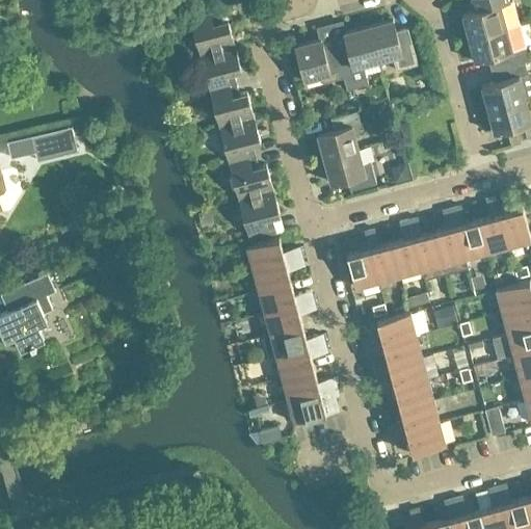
[(461,16),(468,38),(519,25),(512,2),(508,3),(507,0),(471,0),(474,12),(461,16)]
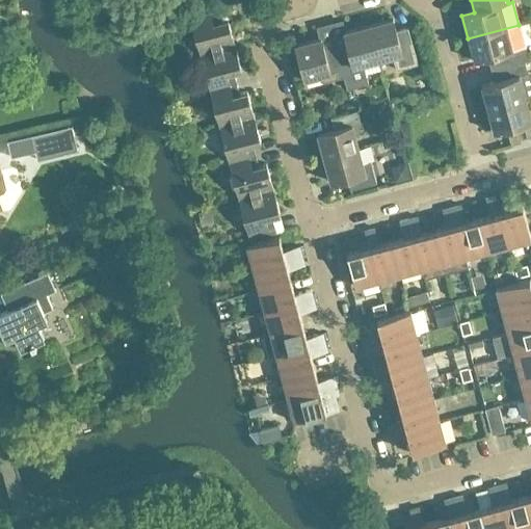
[(234,46),(227,21),(219,23),(216,11),(189,19),(200,55),(234,46)]
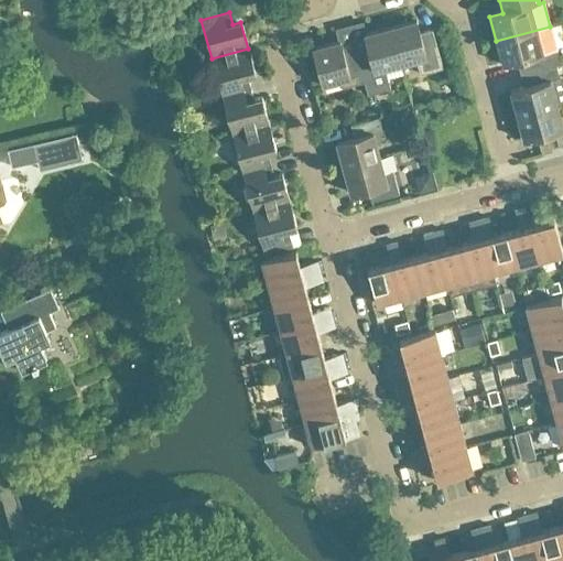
[(442,71),(432,32),(419,35),(415,22),(390,29),(399,65),(415,61),(419,76),(442,71)]
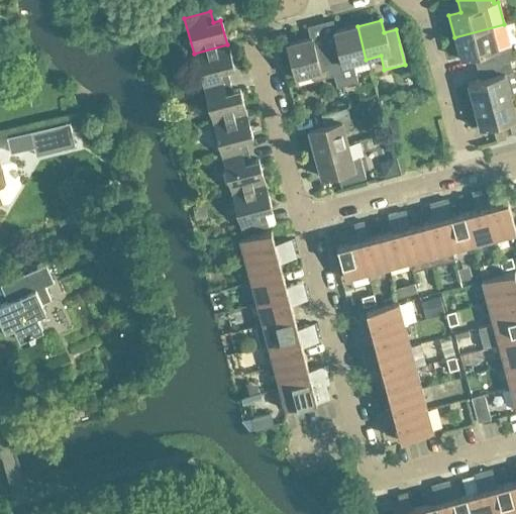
[(504,24),(454,37),(460,61),(473,58),(477,70),(509,62),(509,61),(512,60),(509,47),(510,47),(504,24)]
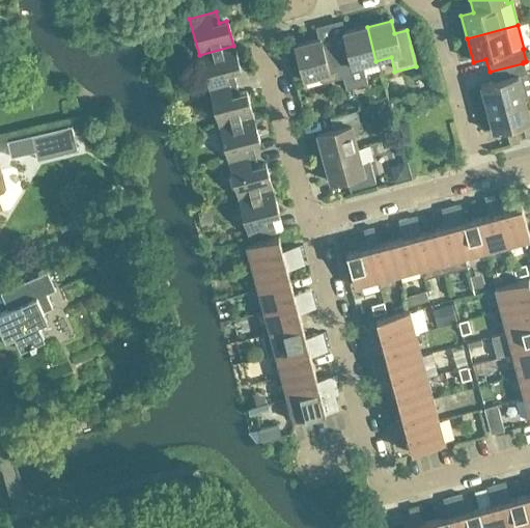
[(366,86),(361,65),(375,61),(367,27),(342,34),(346,48),(335,51),(342,79),(345,91),(366,86)]
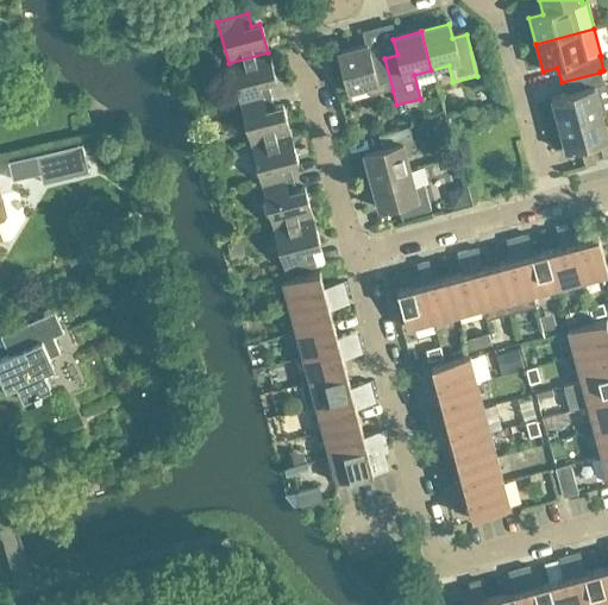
[(393,90),(384,58),(383,54),(369,57),(367,46),(338,54),(349,93),(365,88),(368,98),(393,90)]
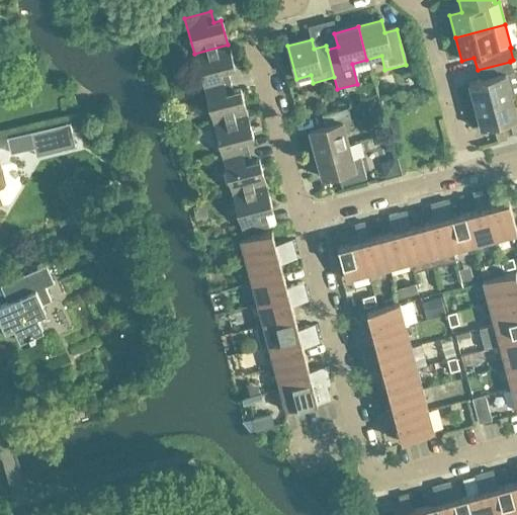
[(234,70),(228,45),(194,54),(203,89),(230,82),(227,72),(234,70)]
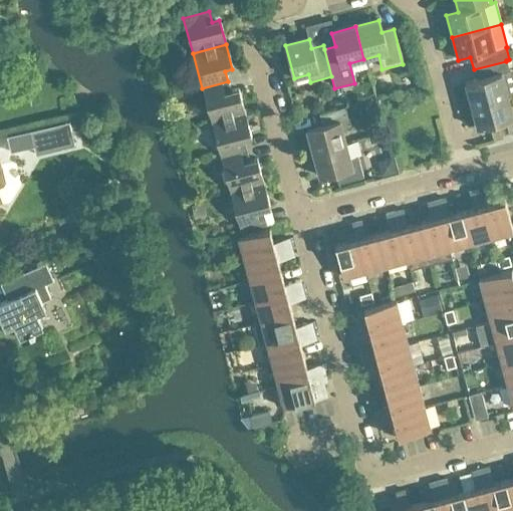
[(512,95),(512,72),(512,71),(509,72),(506,61),(474,69),(477,81),(465,84),(471,107),(507,97),(512,95)]
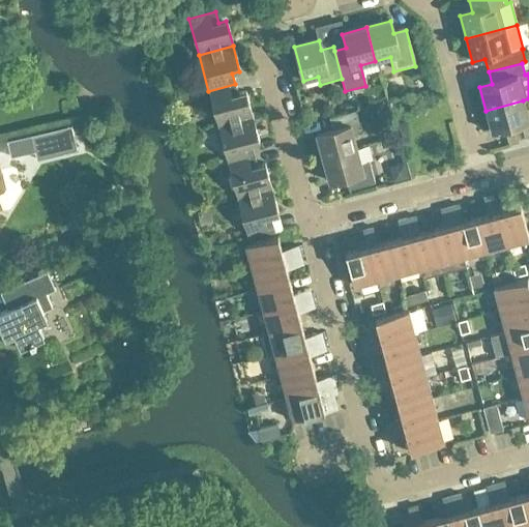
[(252,118),(245,93),(237,95),(235,84),(208,91),(217,127),(252,118)]
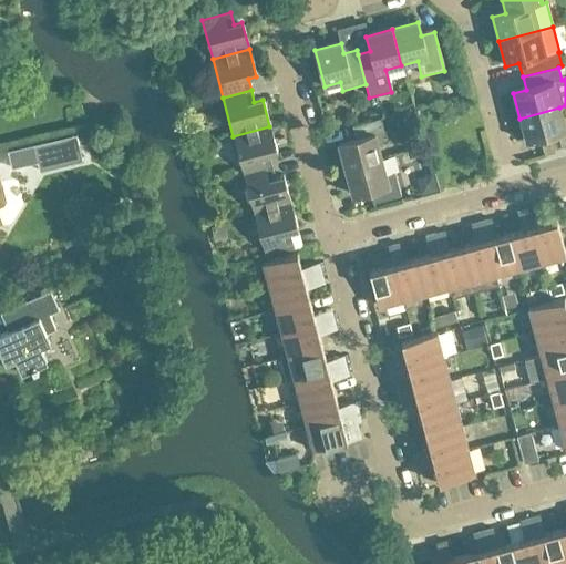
[(565,118),(565,119),(563,119),(559,108),(520,119),(526,143),(539,140),(543,153),(565,146),(565,118)]
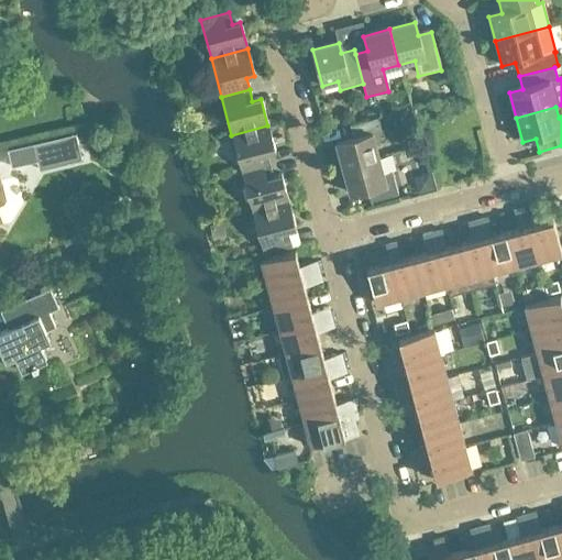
[(378,160),(374,144),(383,142),(377,119),(349,127),(352,139),(335,143),(342,169),(378,160)]
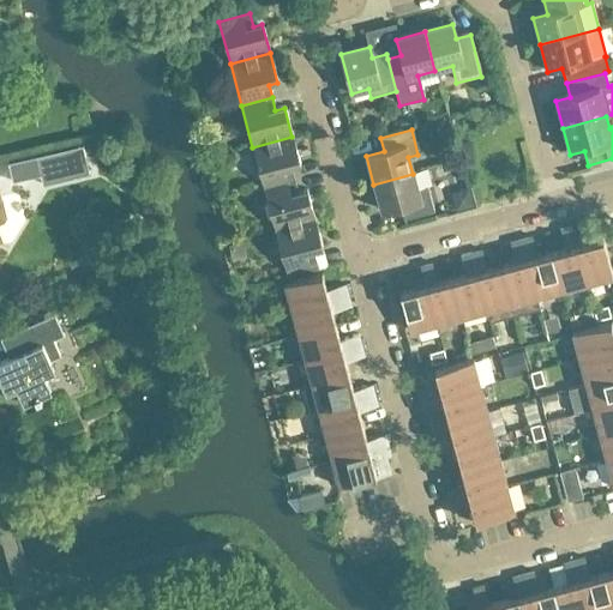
[(300,165),(292,137),(252,148),(260,179),(264,189),(294,181),(290,168),(300,165)]
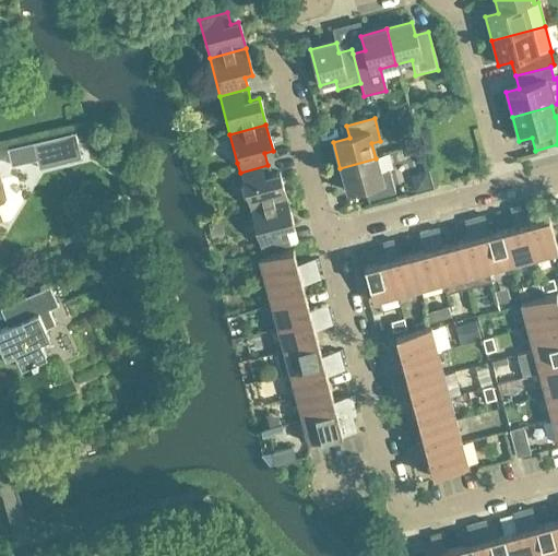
[(80,128),(63,143),(80,160),(96,144),(80,128)]
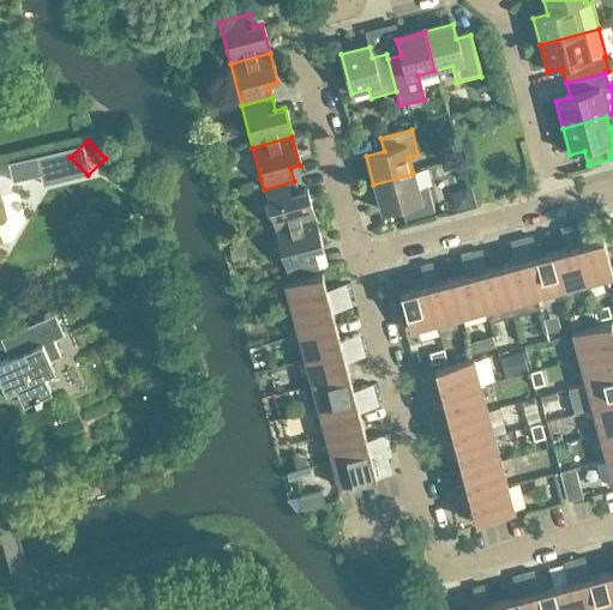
[(35,158),(7,165),(11,183),(40,177),(35,158)]
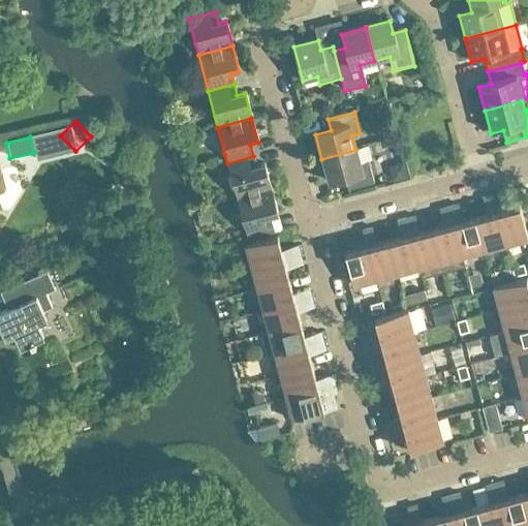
[(373,184),(368,162),(360,164),(355,150),(321,159),(329,183),(344,179),(347,191),(373,184)]
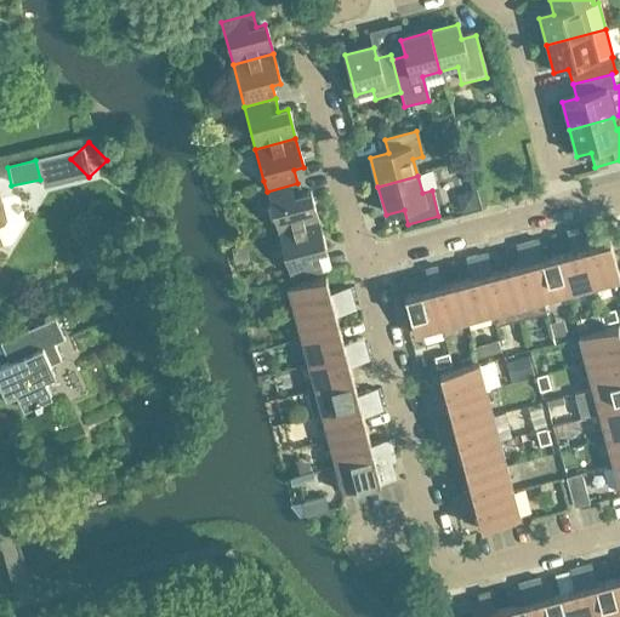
[(263,181),(252,184),(255,194),(267,192),(263,181)]
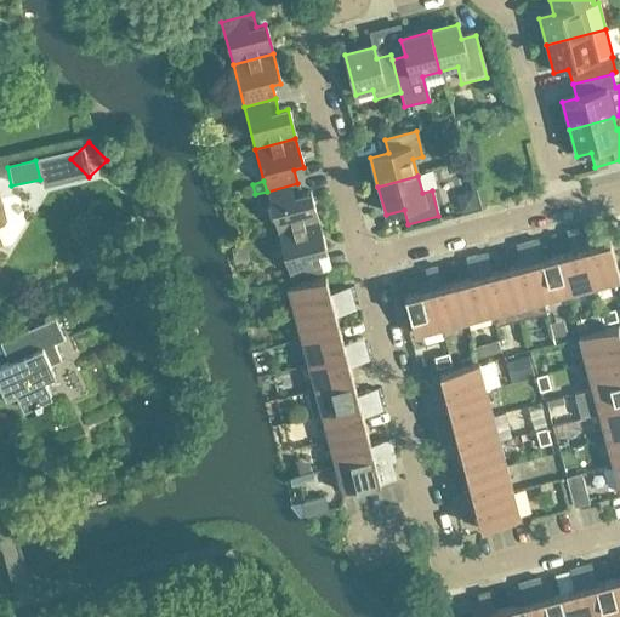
[(318,223),(310,194),(301,196),(297,183),(267,192),(278,234),(318,223)]
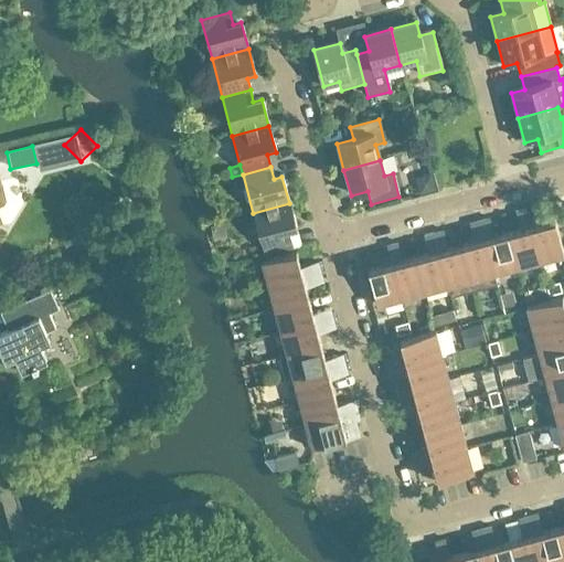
[(432,175),(414,180),(418,198),(437,193),(432,175)]
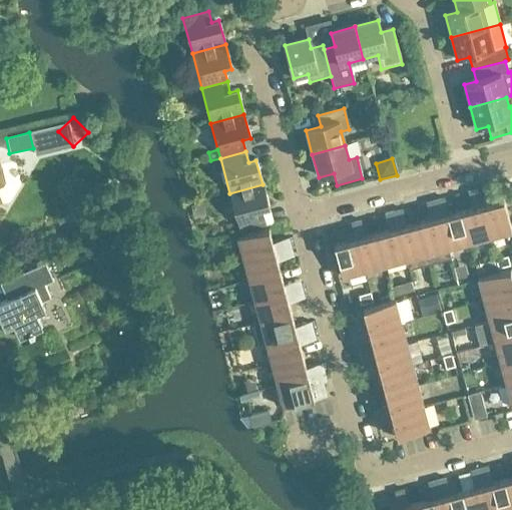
[(269,208),(263,184),(229,193),(238,228),(265,221),(262,210),(269,208)]
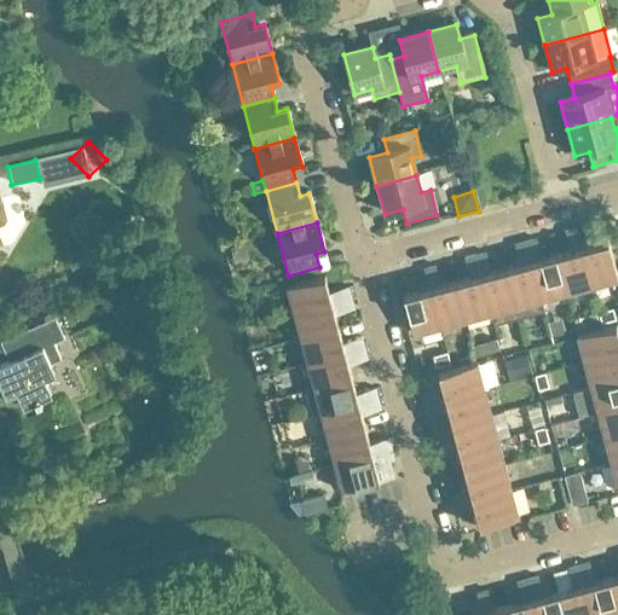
[(578,242),(576,230),(565,233),(570,253),(555,256),(566,295),(591,288),(578,242)]
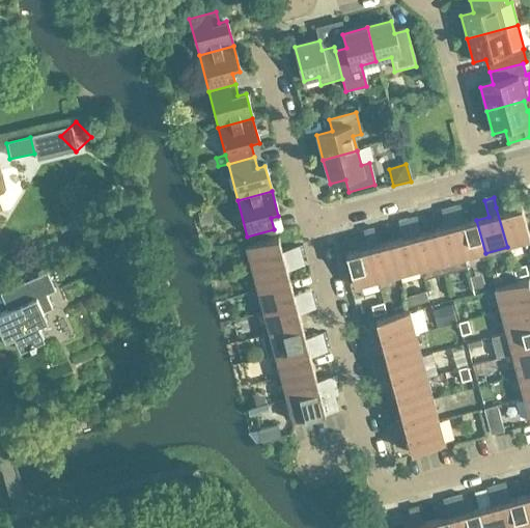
[(507,247),(529,241),(521,207),(506,212),(505,205),(496,207),(507,247)]
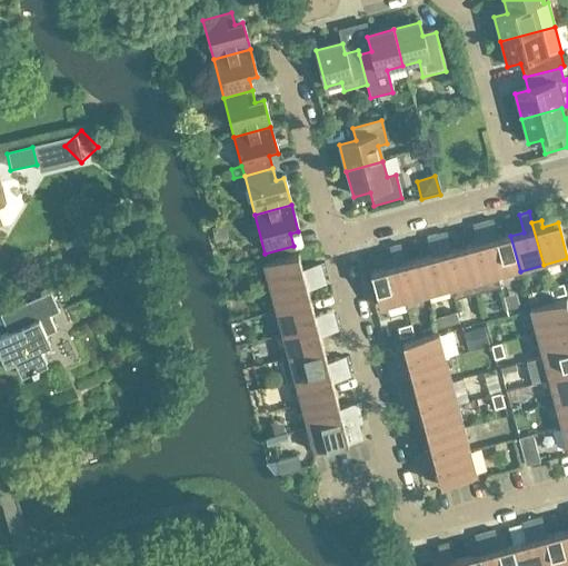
[(520,271),(510,236),(497,239),(492,221),(482,225),(497,278),(520,271)]
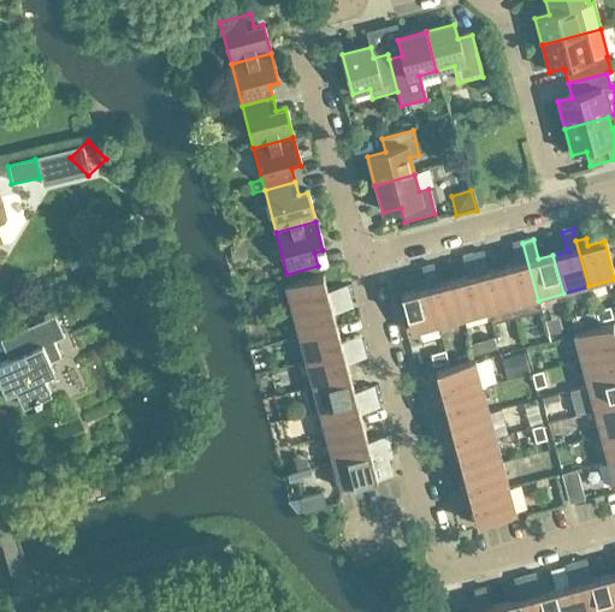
[(516,265),(502,268),(515,319),(540,312),(538,301),(522,243),(512,245),(516,265)]
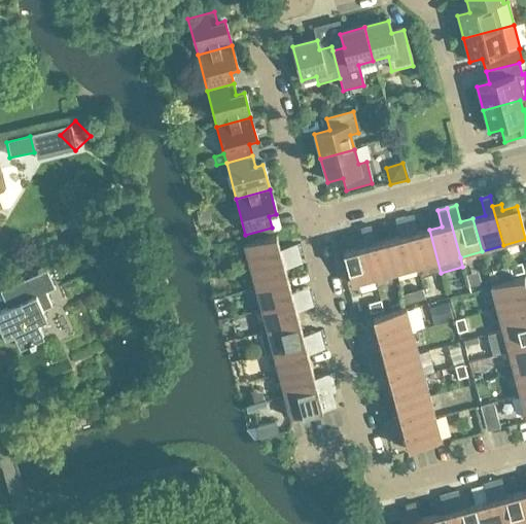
[(441,273),(429,230),(417,233),(413,217),(404,219),(417,269),(418,269),(420,278),(441,273)]
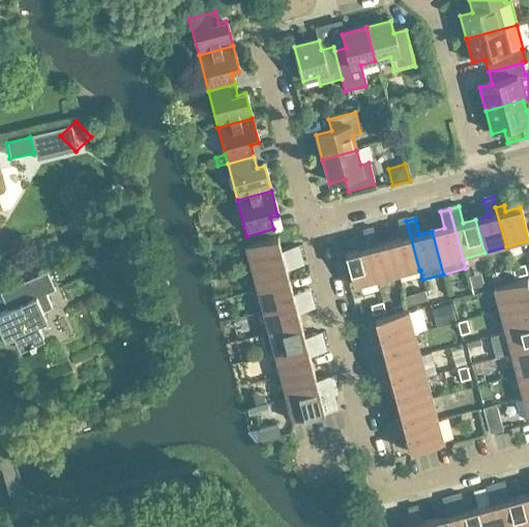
[(419,270),(406,221),(397,223),(402,239),(388,242),(398,275),(419,270)]
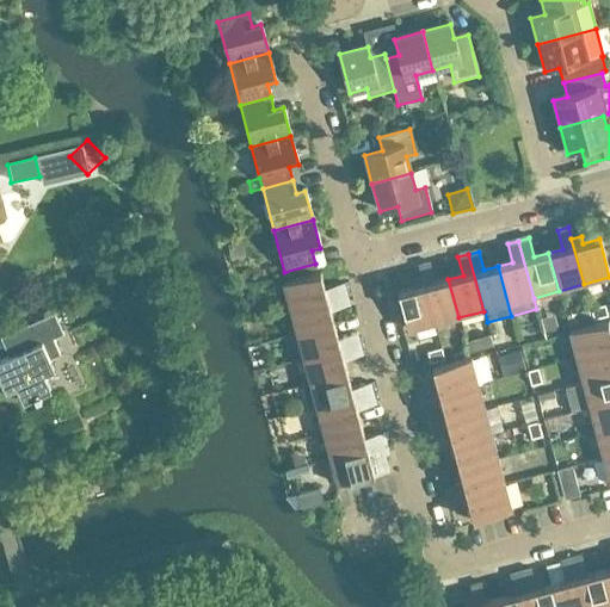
[(458,317),(448,279),(433,284),(429,265),(418,267),(420,279),(433,324),(458,317)]
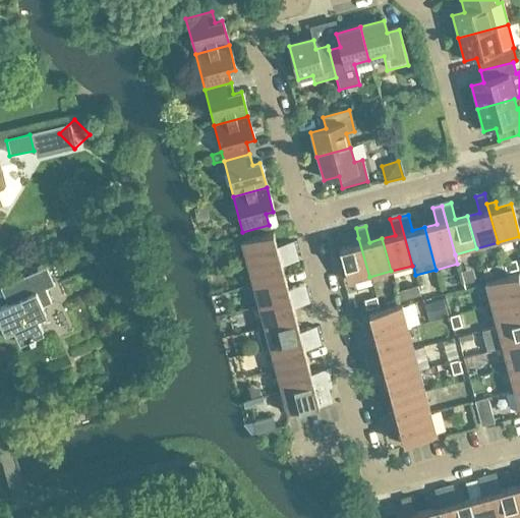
[(276,247),(273,234),(241,242),(247,265),(294,251),(292,243),(276,247)]
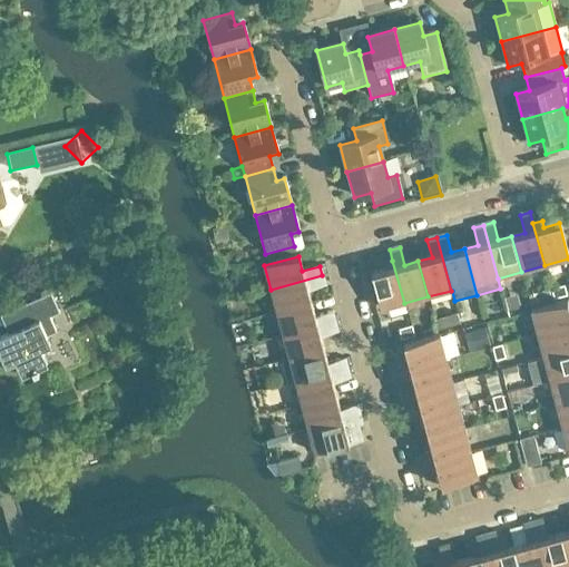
[(404,303),(392,261),(383,263),(385,270),(371,274),(380,310),(404,303)]
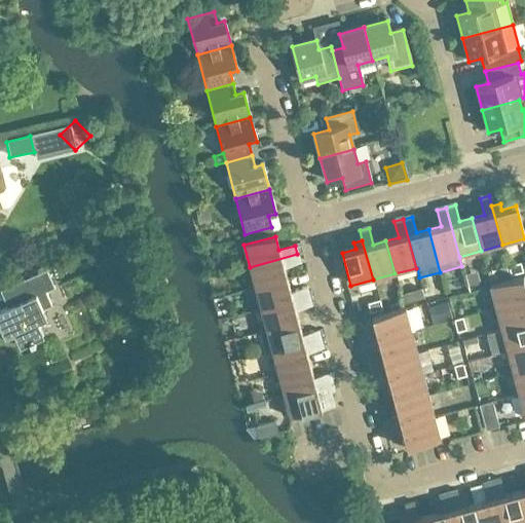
[(287,281),(284,268),(300,263),(297,254),(250,267),(255,289),(287,281)]
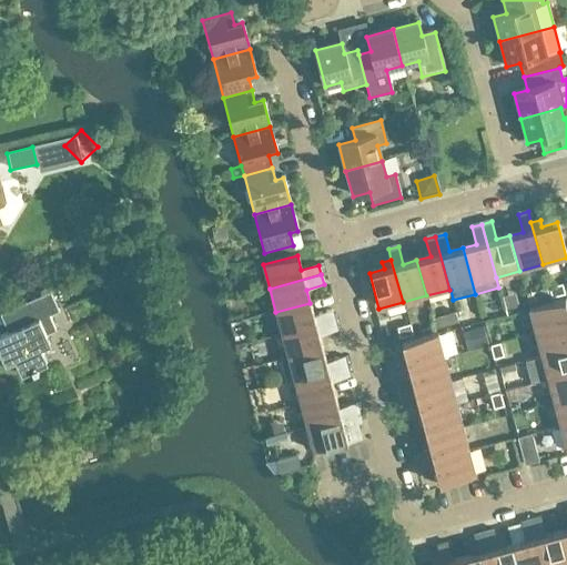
[(552,299),(565,295),(563,284),(549,289),(552,299)]
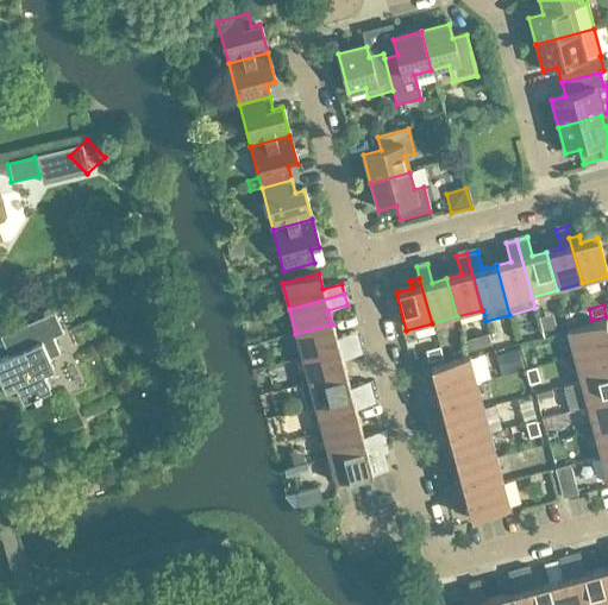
[(582,323),(580,312),(563,315),(566,327),(582,323)]
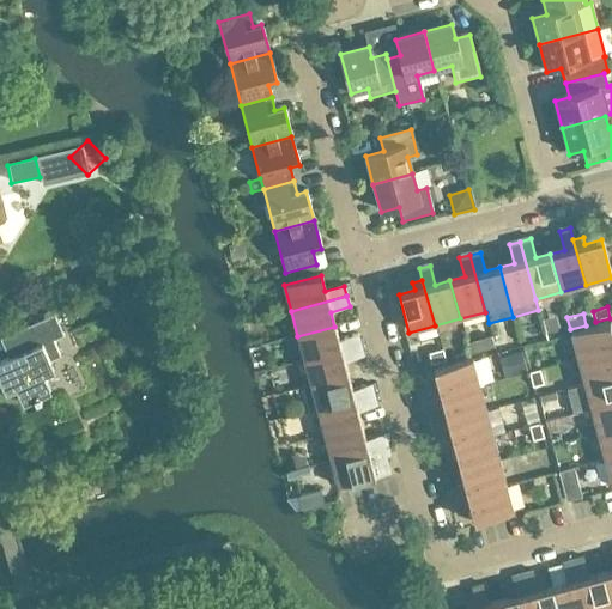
[(8,359),(0,363),(0,383),(5,395),(16,390),(23,406),(35,400),(36,403),(41,401),(40,397),(50,393),(43,377),(54,372),(49,361),(60,357),(53,341),(62,336),(54,315),(0,340),(0,342),(8,359)]
